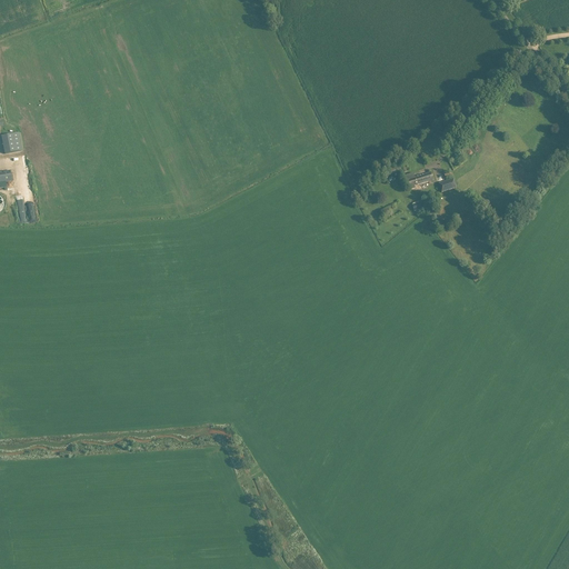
[(13,135),(1,137),(5,155),(21,151),(19,135),(13,135)]
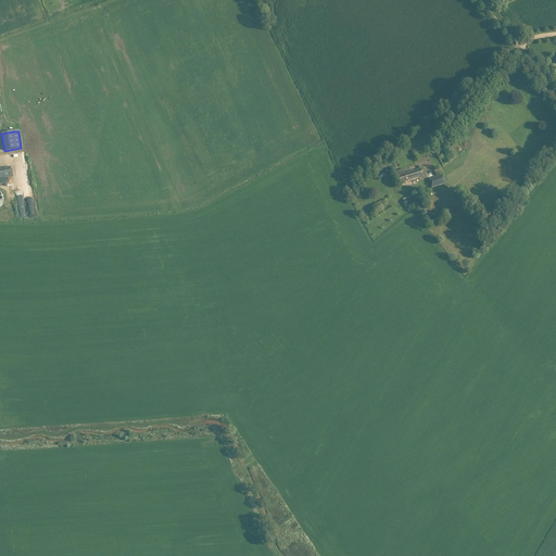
[(22,158),(21,153),(11,155),(11,159),(11,163),(16,162),(15,159),(22,158)]
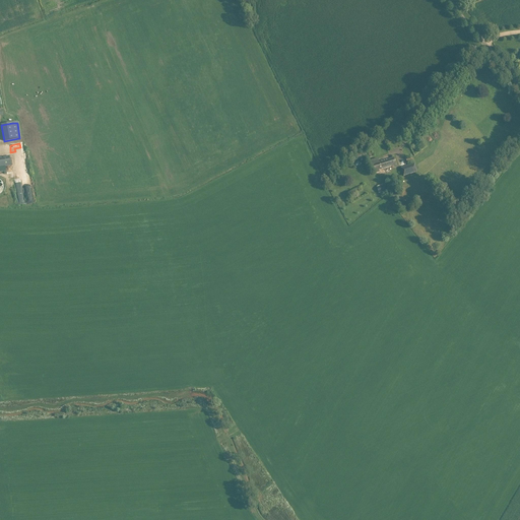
[(9,156),(0,157),(0,167),(11,166),(9,156)]
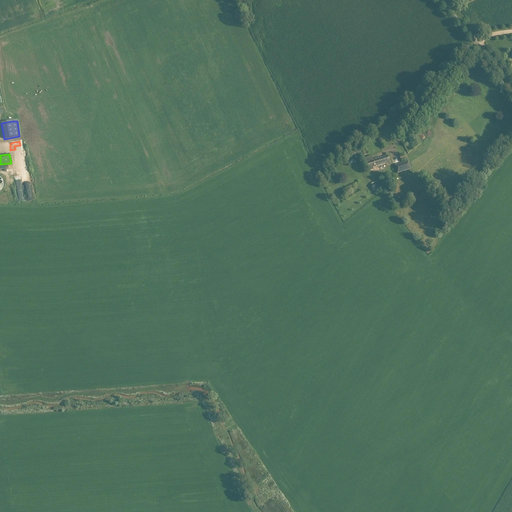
[(388,155),(383,156),(365,162),(368,172),(374,170),(373,168),(390,162),(388,155)]
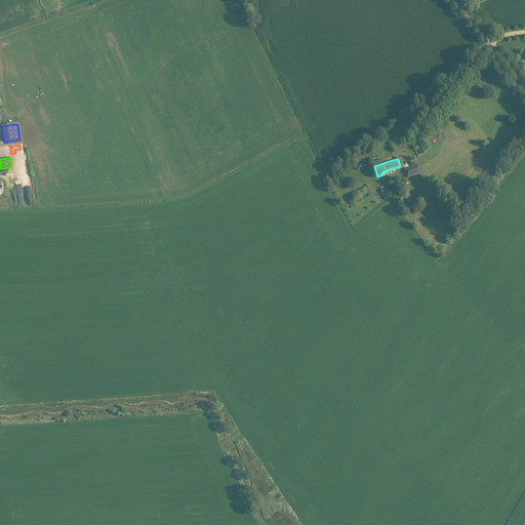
[(416,166),(405,170),(408,178),(418,174),(416,166)]
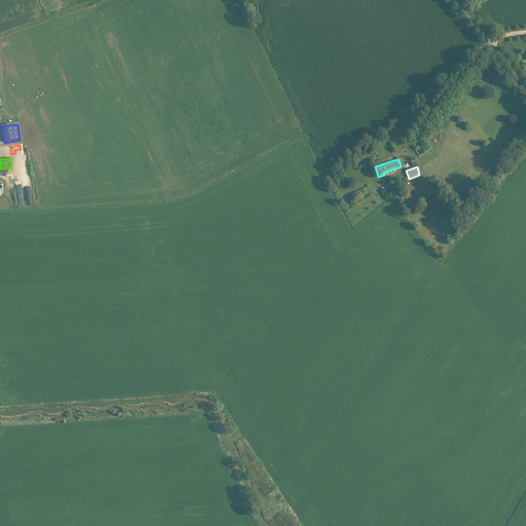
[(27,171),(16,173),(19,181),(29,179),(27,171)]
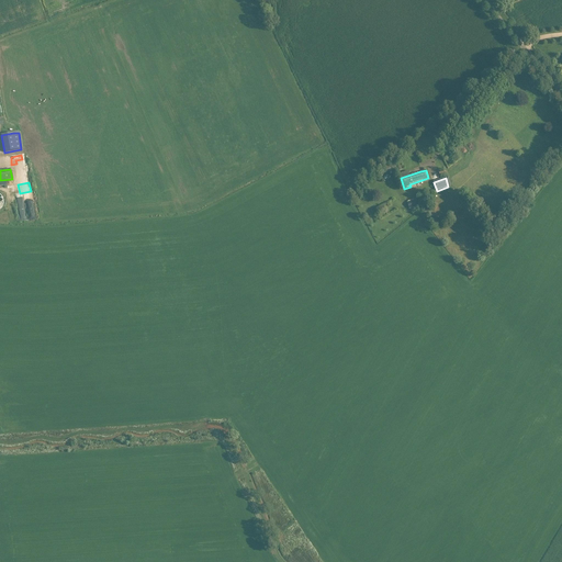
[(420,209),(416,201),(409,205),(411,206),(408,208),(411,212),(413,210),(414,212),(420,209)]
